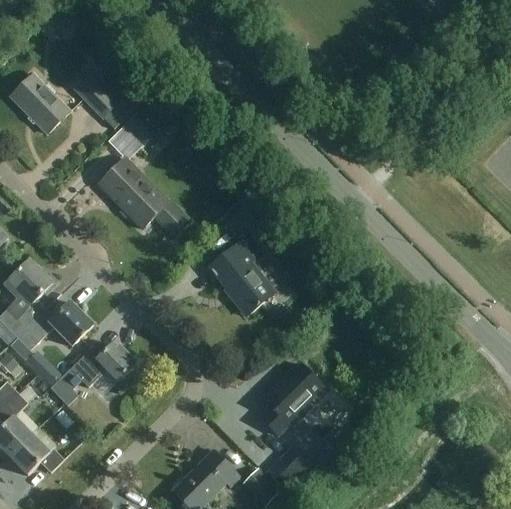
[(106,92),(86,72),(71,87),(104,120),(126,99),(112,85),(106,92)]
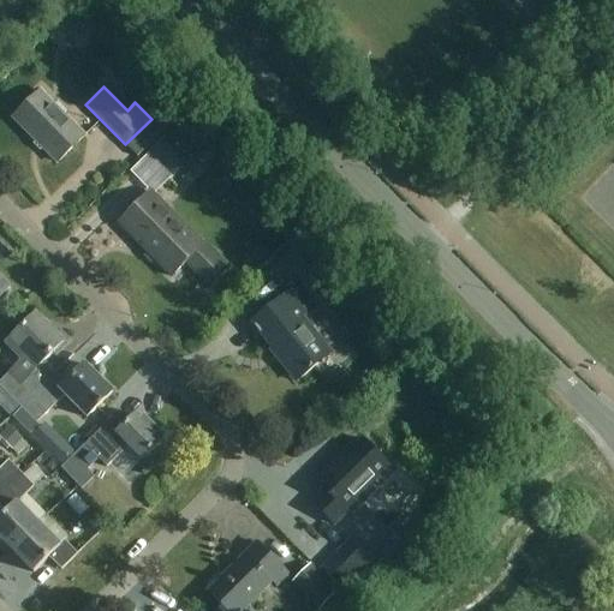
[(57,159),(83,132),(40,88),(12,114),(57,159)]
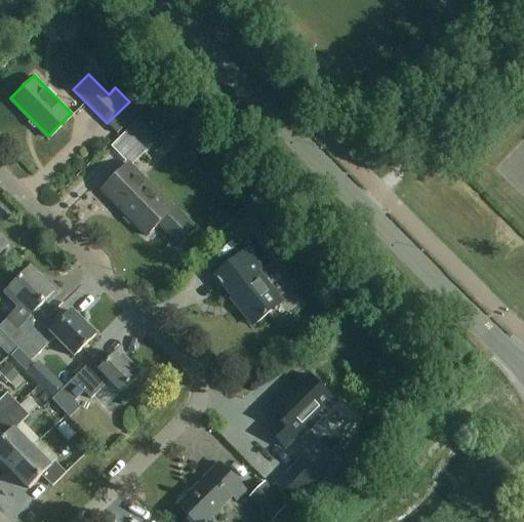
[(128,130),(148,150),(173,124),(153,105),(128,130)]
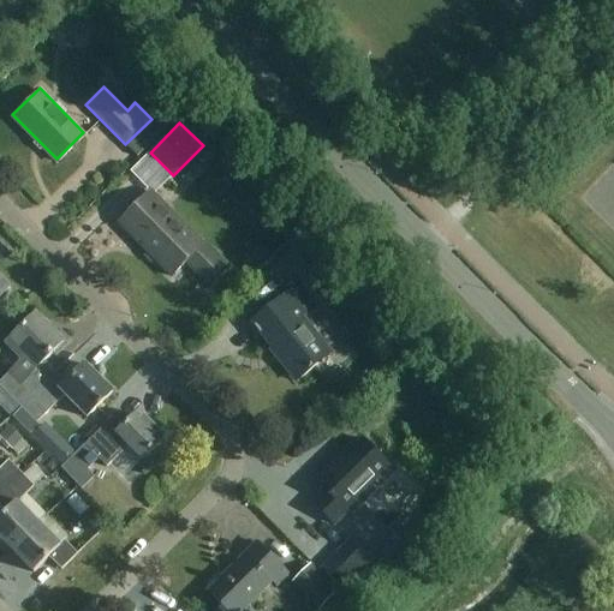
[(226,264),(202,241),(149,189),(117,220),(171,274),(183,261),(207,283),(226,264)]
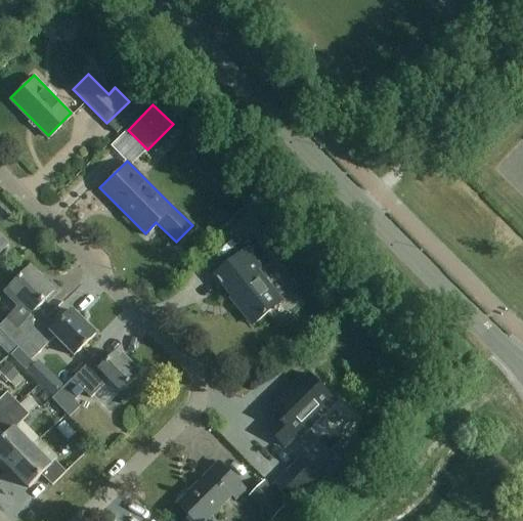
[(254,206),(241,215),(250,226),(264,215),(255,205),(254,206)]
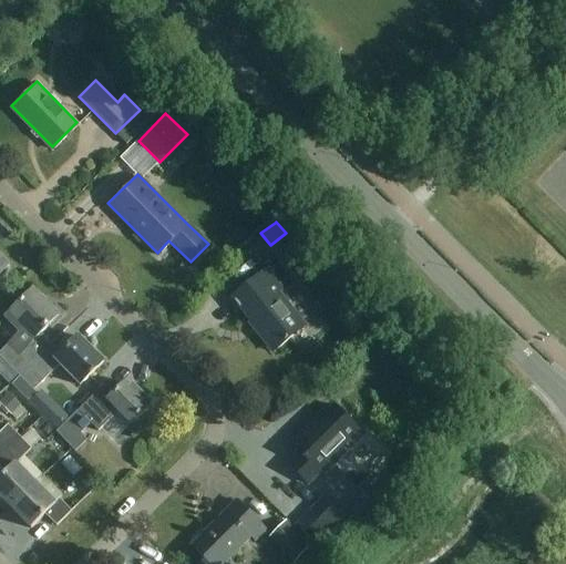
[(274,262),(232,295),(251,319),(249,321),(273,350),(305,324),(278,291),(290,282),(274,262)]
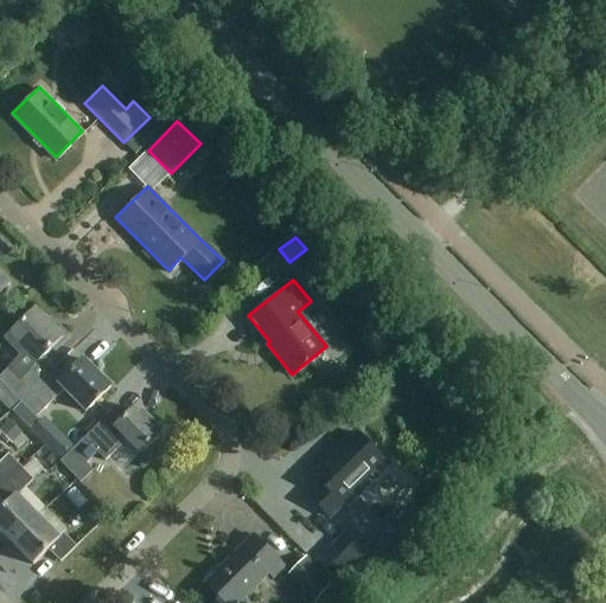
[(19,398),(52,365),(42,353),(61,334),(33,308),(7,333),(23,348),(7,364),(0,371),(0,380),(19,398)]
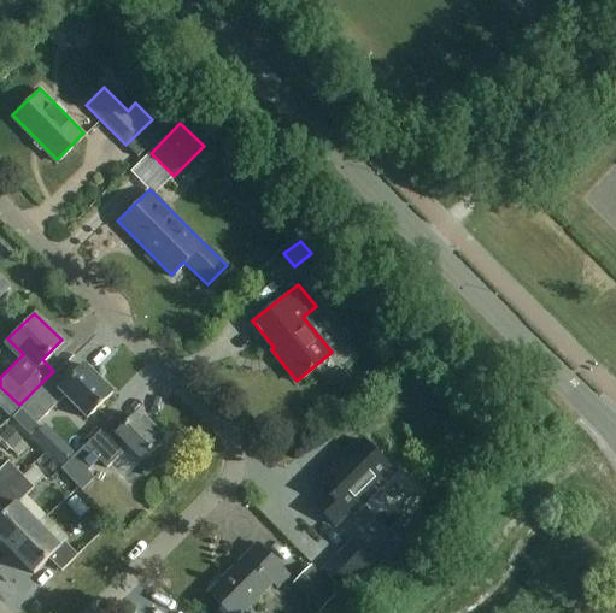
[(53,371),(19,405),(35,420),(47,408),(63,393),(86,416),(111,389),(84,364),(65,382),(53,371)]
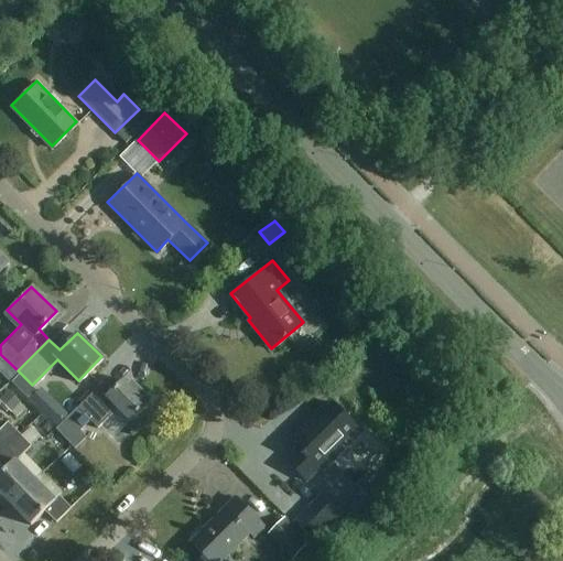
[(32,385),(18,370),(0,354),(0,367),(26,394),(33,387),(32,385)]
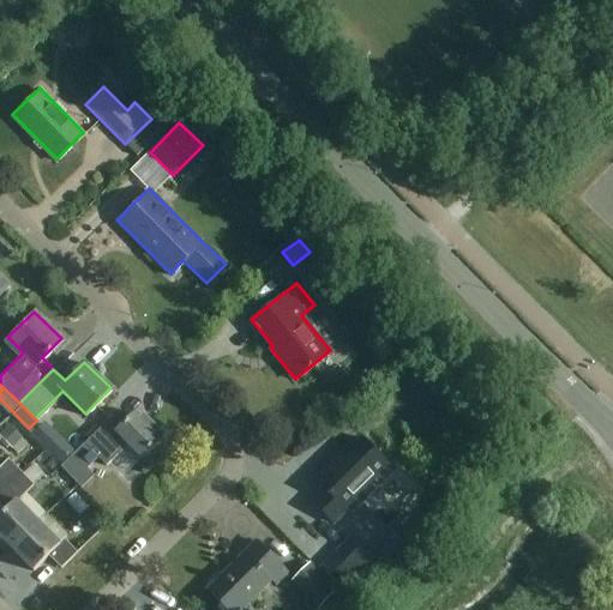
[(133,412),(119,427),(110,418),(86,442),(107,464),(127,444),(139,456),(163,433),(144,414),(139,418),(133,412)]
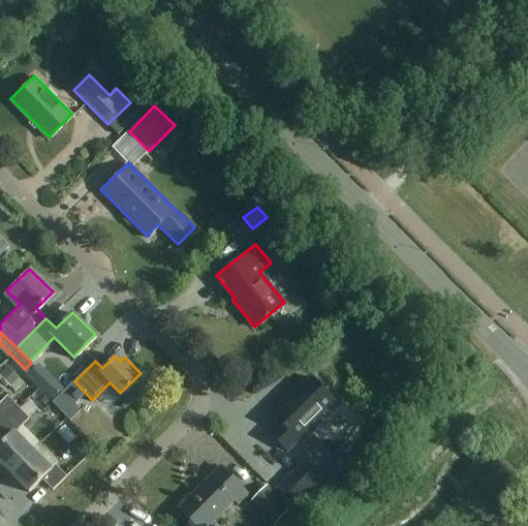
[(7,366),(0,372),(0,376),(9,387),(18,378),(19,378),(7,366)]
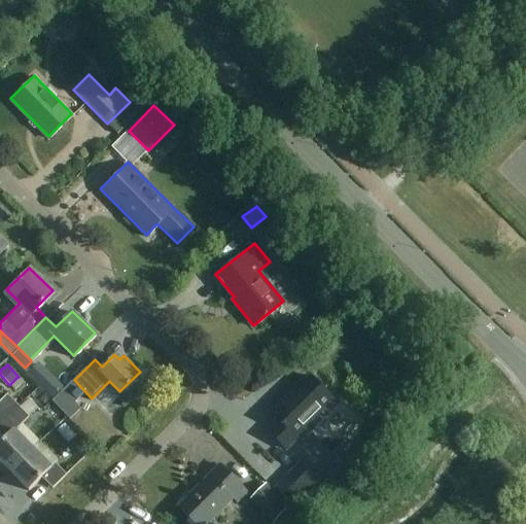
[(278,419),(268,429),(285,447),(320,412),(323,416),(337,403),(308,374),(296,386),(294,384),(269,409),(278,419)]
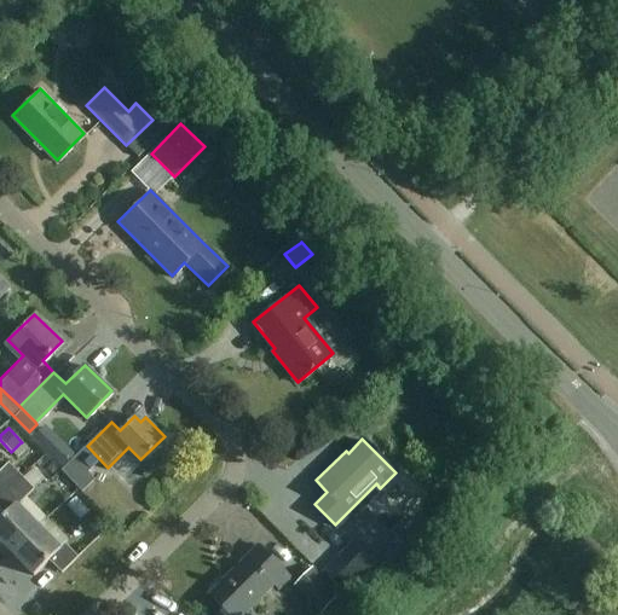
[(88,470),(75,457),(63,469),(76,482),(88,470)]
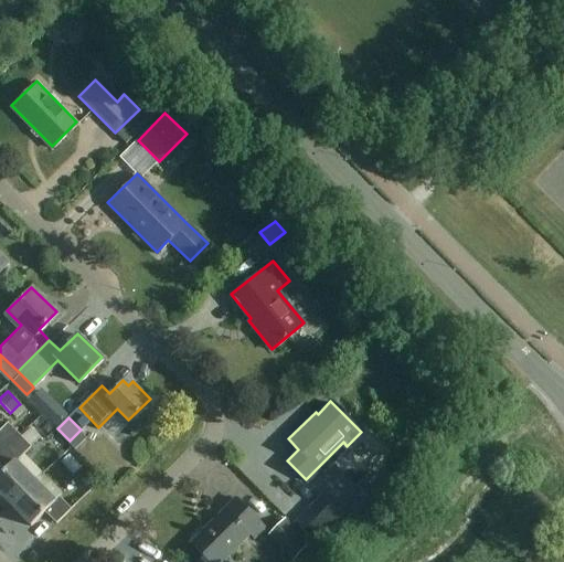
[(0,451),(19,433),(7,420),(0,426),(0,451)]
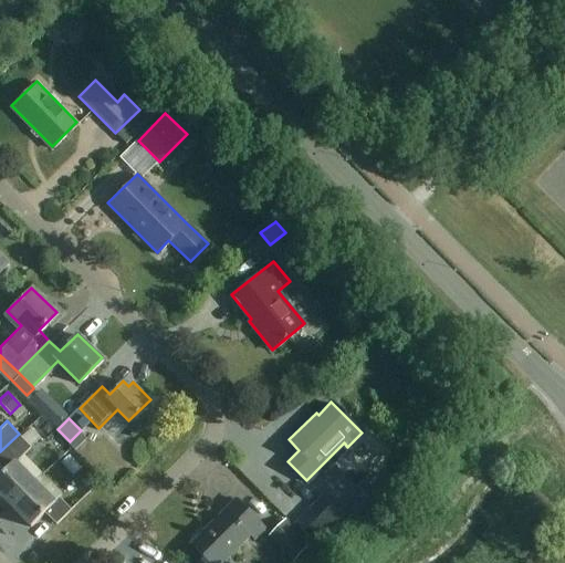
[(0,493),(10,504),(42,472),(24,455),(32,446),(39,439),(30,429),(23,437),(19,434),(0,451),(0,466),(3,470),(0,472),(0,493)]
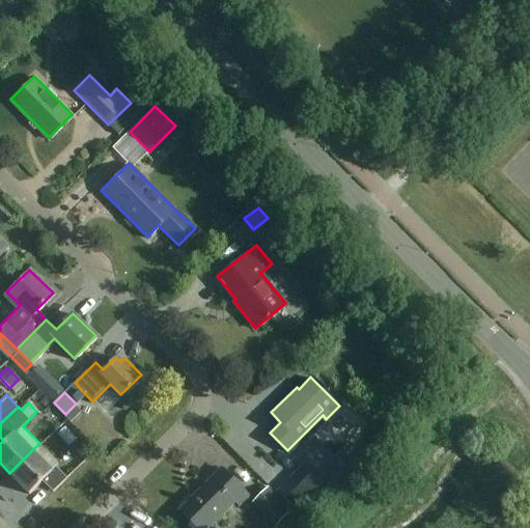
[(39,443),(9,473),(28,493),(42,479),(52,490),(66,476),(56,466),(59,463),(39,443)]
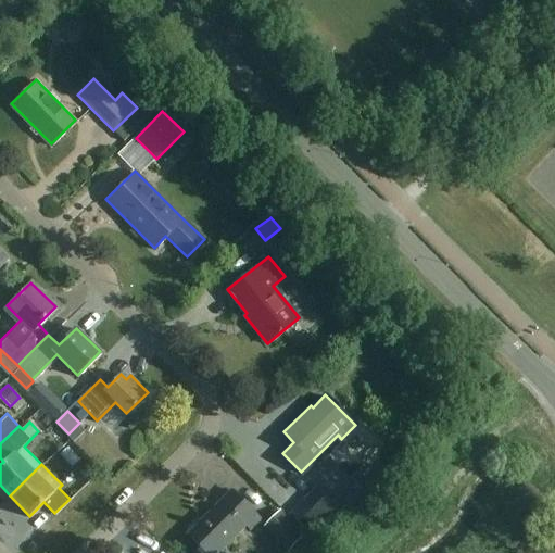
[(249,528),(260,516),(231,488),(187,532),(206,552),(216,552),(246,525),(249,528)]
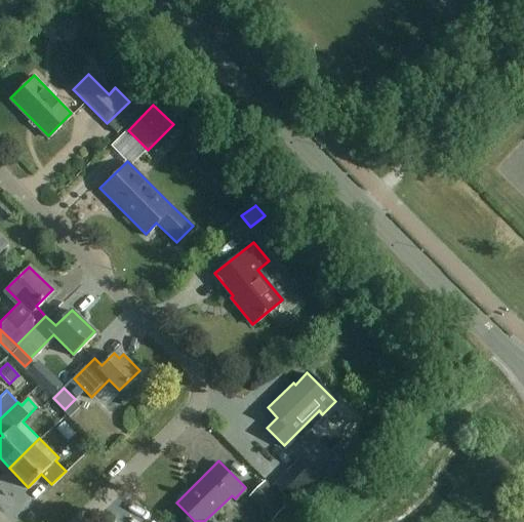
[(275,486),(290,503),(317,476),(301,460),(275,486)]
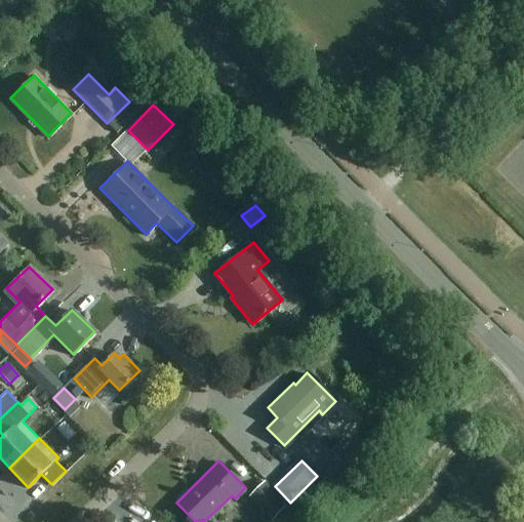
[(273,520),(289,505),(266,481),(249,496),(273,520)]
